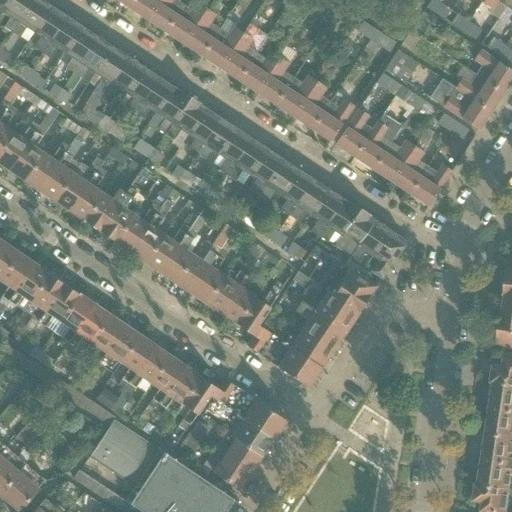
[(0,0),(0,11),(3,13),(11,0),(0,0)]
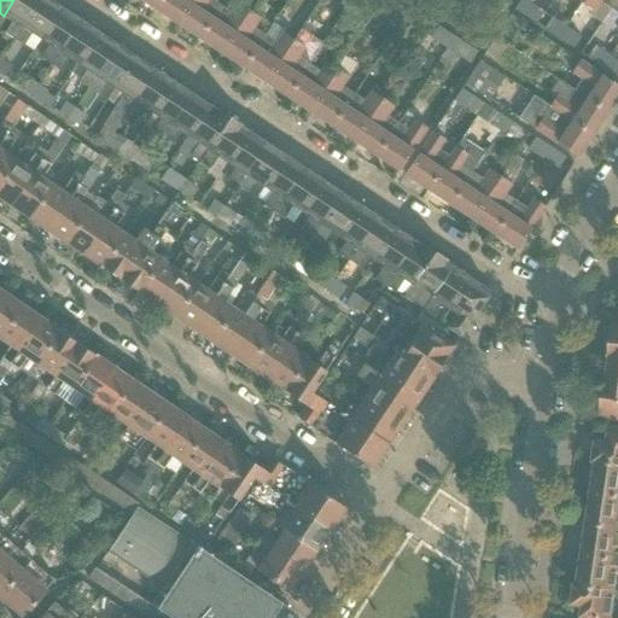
[(11,21),(3,33),(15,41),(41,0),(13,0),(4,16),(11,21)]
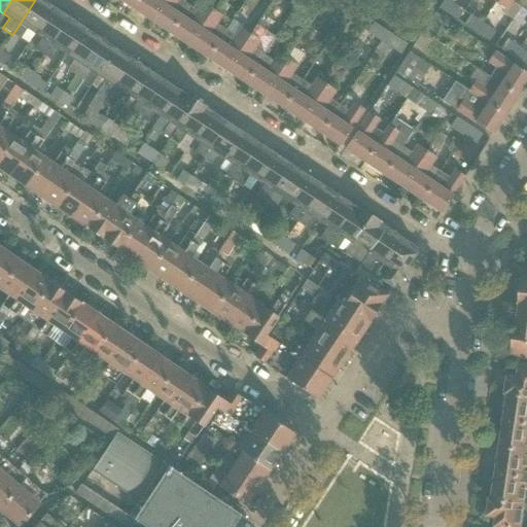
[(40,0),(35,0),(12,35),(20,40),(27,30),(35,35),(53,8),(40,0)]
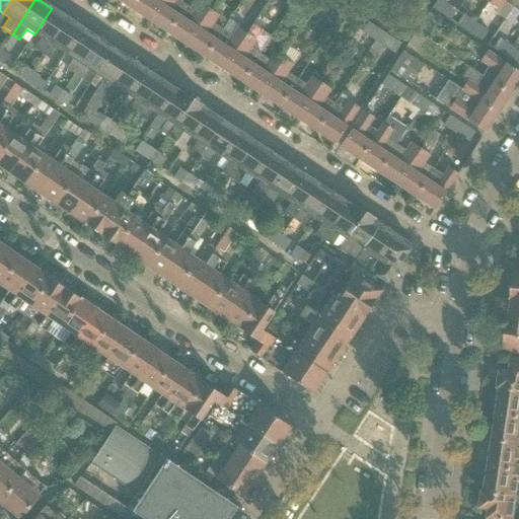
[(116,0),(130,9),(135,0),(116,0)]
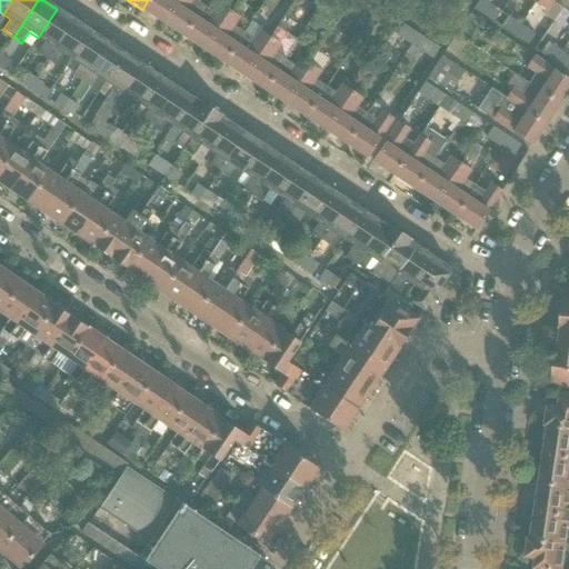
[(148,0),(142,10),(163,23),(178,0),(148,0)]
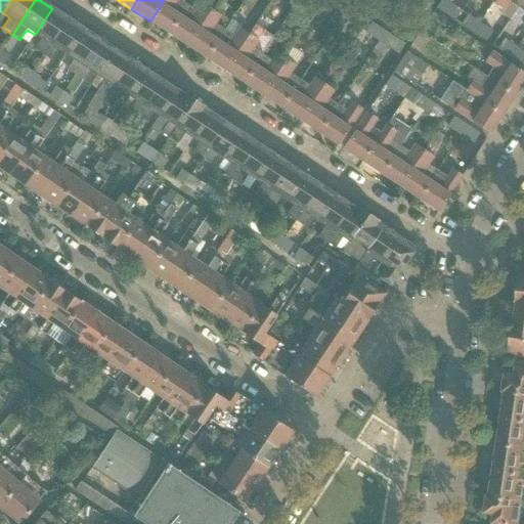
[(164,0),(150,22),(169,34),(187,6),(178,0),(164,0)]
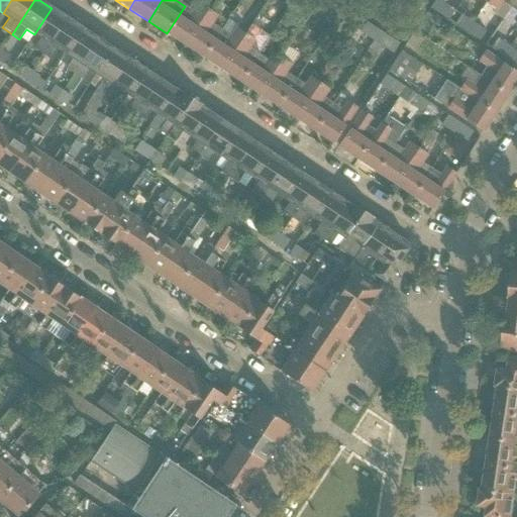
[(318,0),(309,14),(313,17),(324,0),(318,0)]
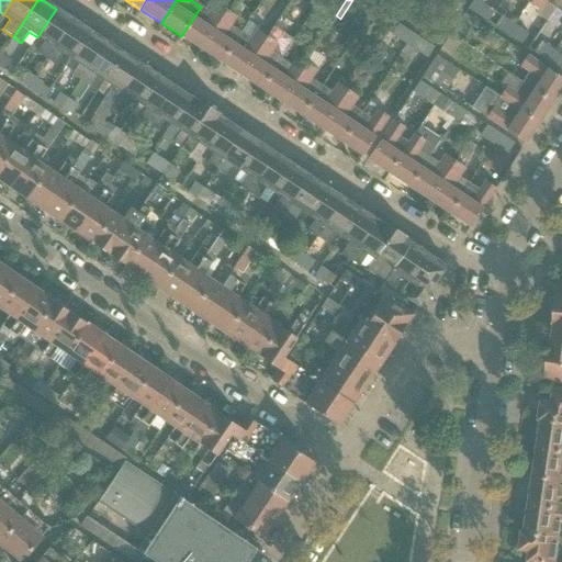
[(358,0),(351,10),(366,20),(373,8),(361,0),(358,0)]
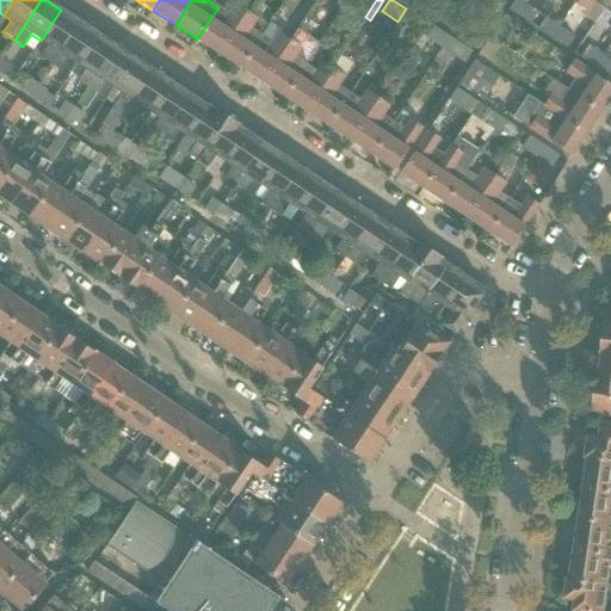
[(429,0),(411,0),(408,4),(423,13),(431,1),(429,0)]
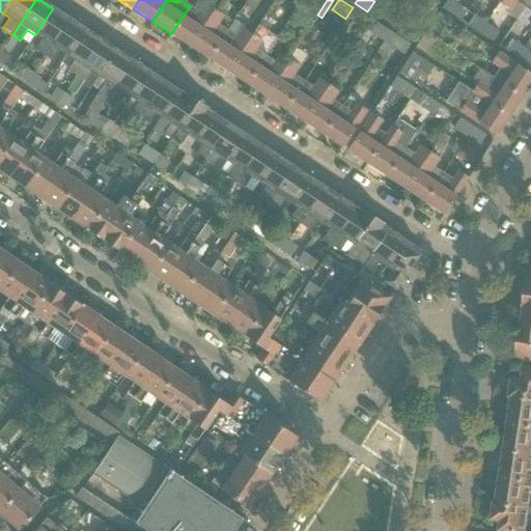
[(446,0),(441,8),(459,21),(467,11),(450,0),(446,0)]
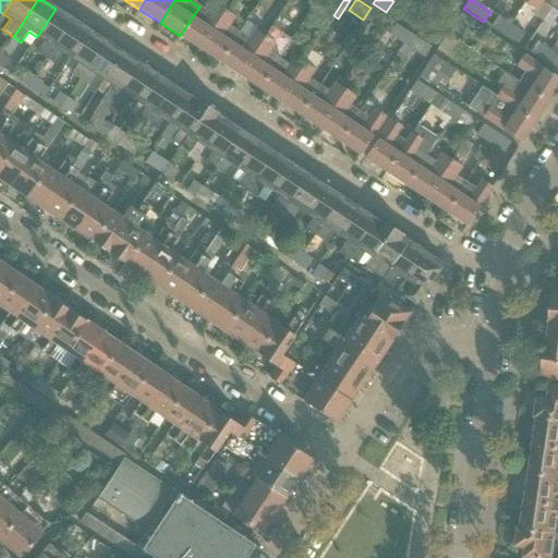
[(526,0),(525,3),(535,10),(541,1),(550,8),(555,0),(526,0)]
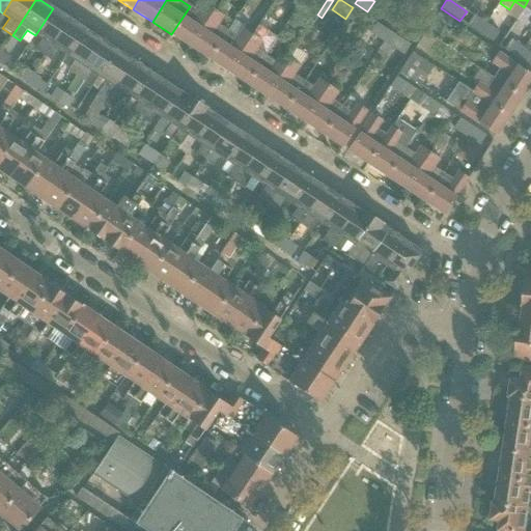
[(530,0),(528,0),(524,7),(515,20),(526,26),(528,22),(530,23),(530,0)]
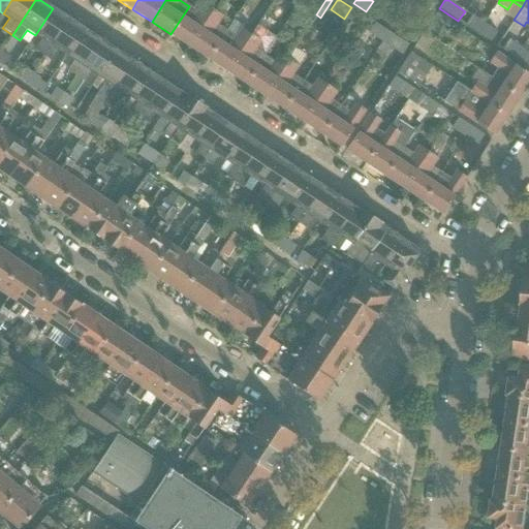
[(170,34),(189,47),(213,10),(204,4),(198,12),(189,6),(170,34)]
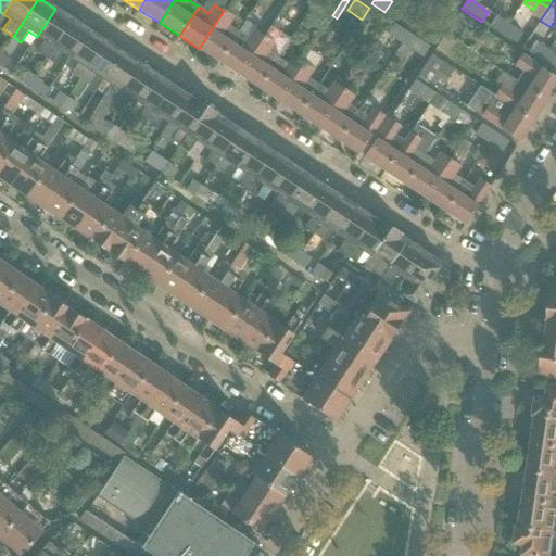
[(369,8),(362,20),(375,27),(382,16),(369,8)]
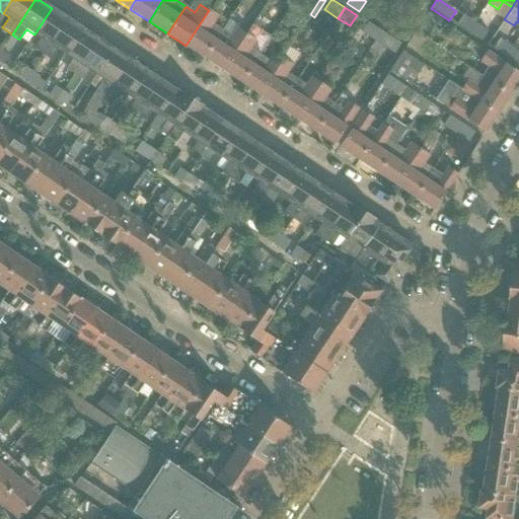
[(40,40),(33,48),(44,55),(51,45),(68,18),(52,8),(34,34),(41,39),(40,40)]
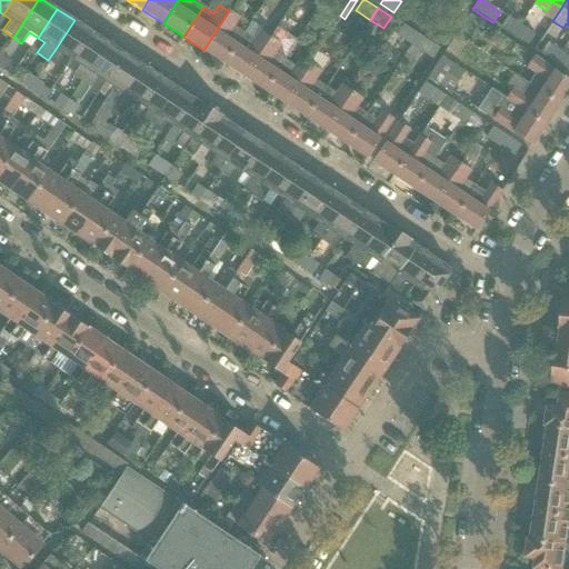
[(407,20),(422,30),(429,19),(415,9),(407,20)]
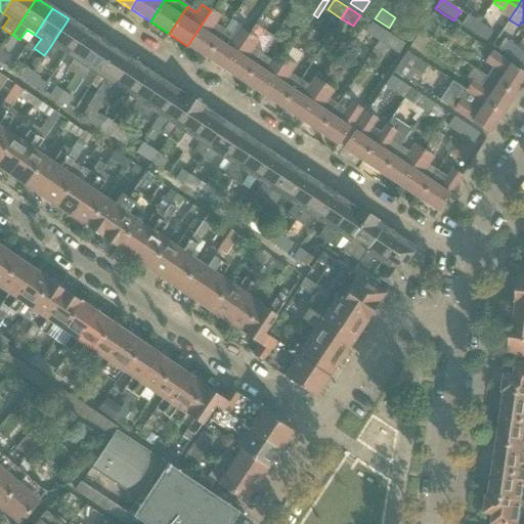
[(187,46),(207,58),(225,31),(215,25),(220,16),(211,10),(187,46)]
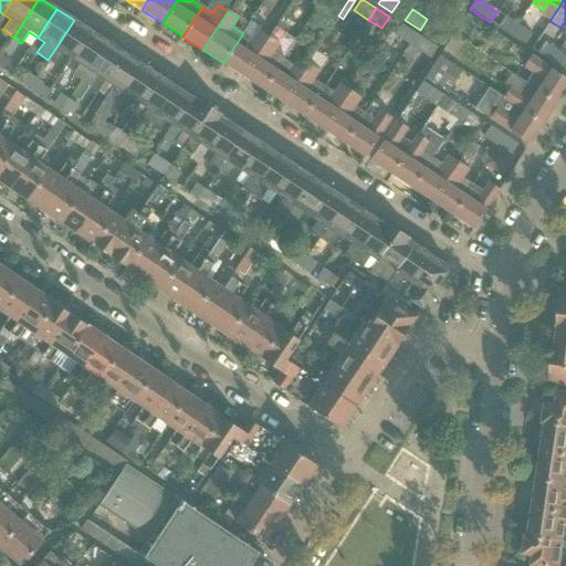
[(467,14),(453,35),(464,42),(478,21),(467,14)]
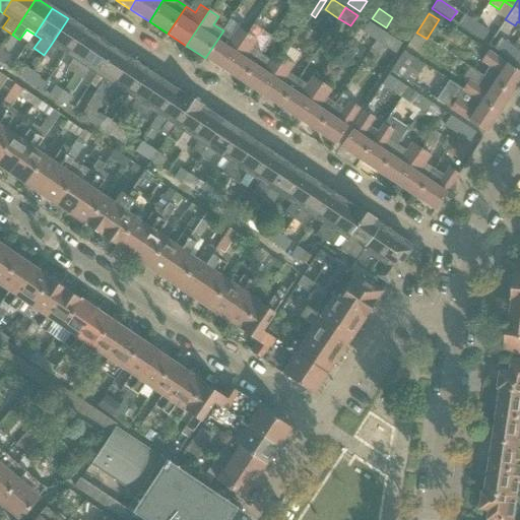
[(456,25),(469,34),(476,23),(463,15),(456,25)]
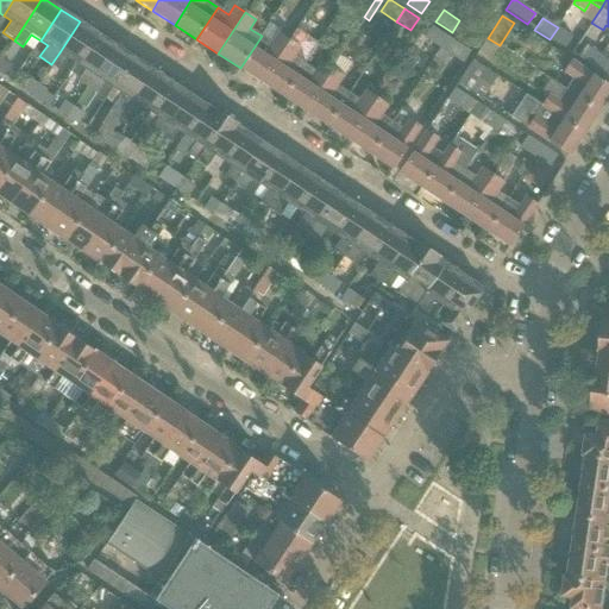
[(459,20),(452,32),(466,42),(475,30),(459,20)]
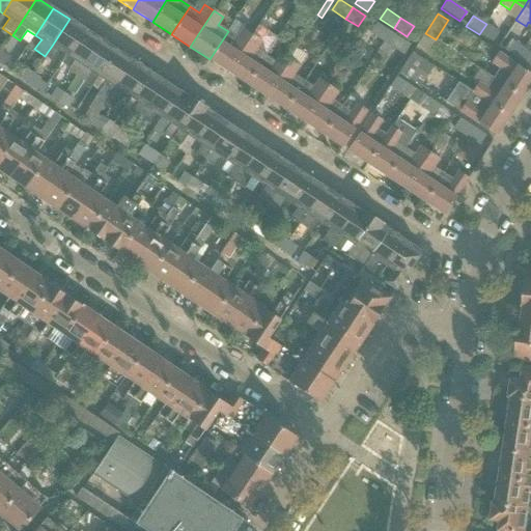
[(52,46),(45,56),(52,60),(58,51),(67,56),(85,29),(70,19),(52,46)]
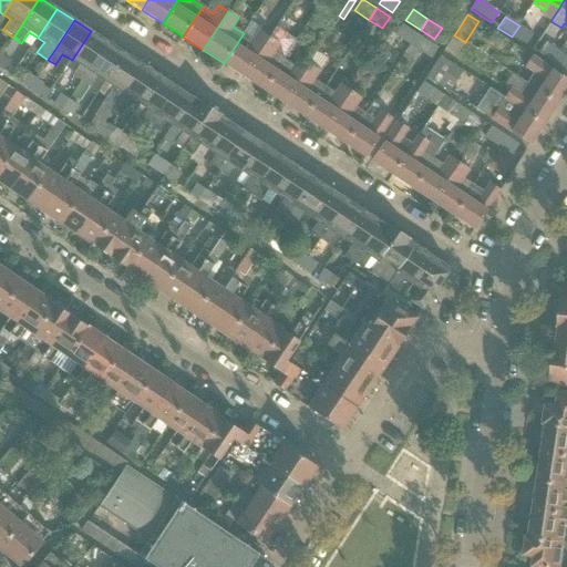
[(395,37),(410,45),(418,34),(402,26),(395,37)]
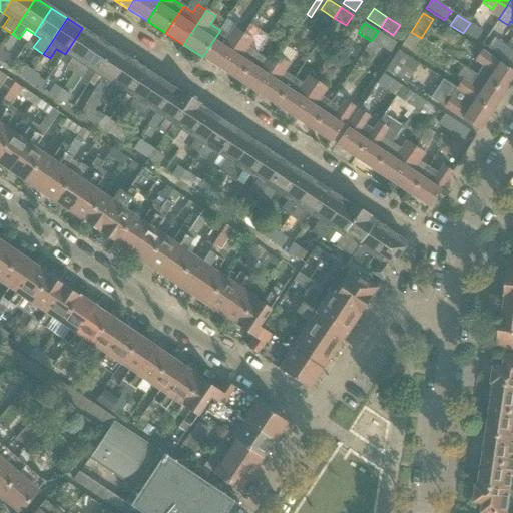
[(470,23),(463,33),(476,41),(483,31),(470,23)]
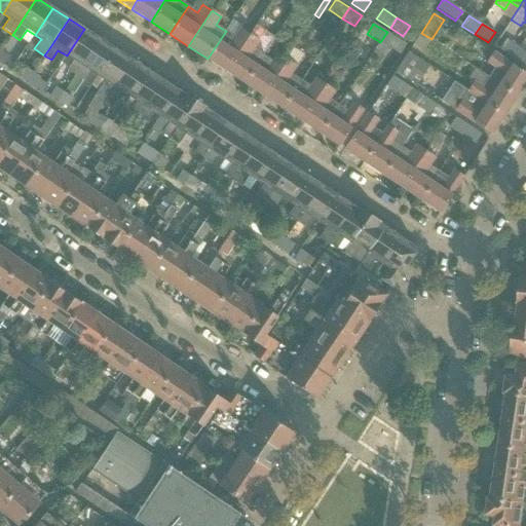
[(72,60),(66,69),(76,76),(100,40),(84,29),(67,55),(72,60)]
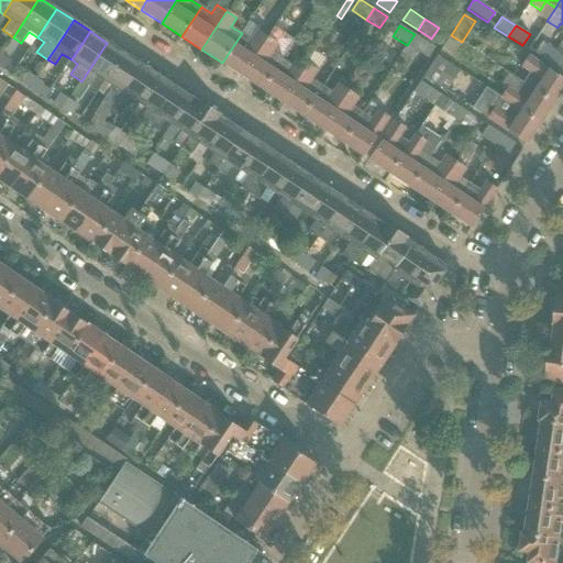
[(222,63),(242,76),(267,39),(258,32),(253,41),(242,33),(222,63)]
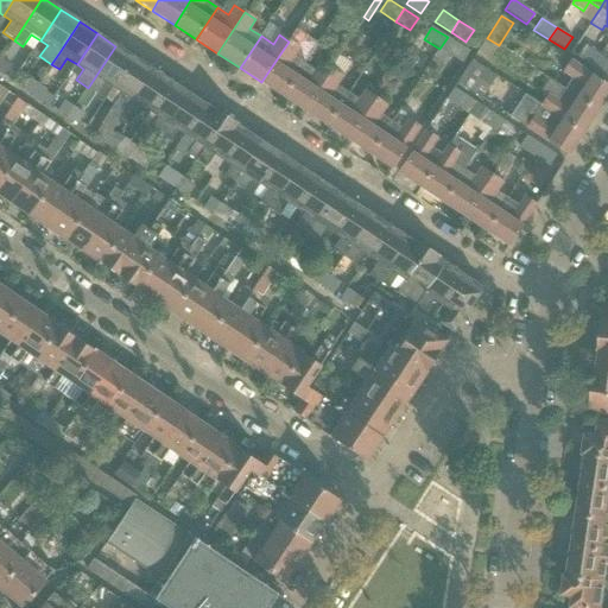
[(448,37),(439,49),(455,58),(462,63),(469,50),(462,46),(448,37)]
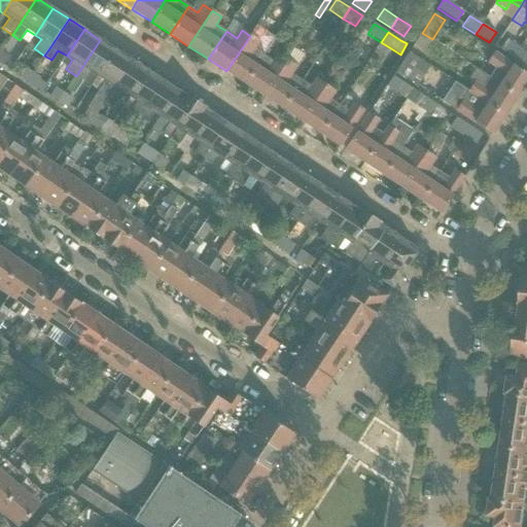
[(432,39),(422,33),(414,44),(424,51),(432,39)]
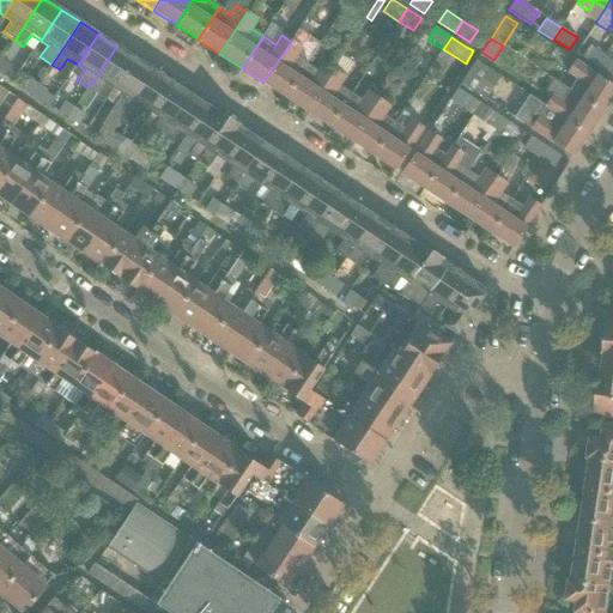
[(263,83),(285,97),(307,65),(297,58),(303,49),(291,42),(263,83)]
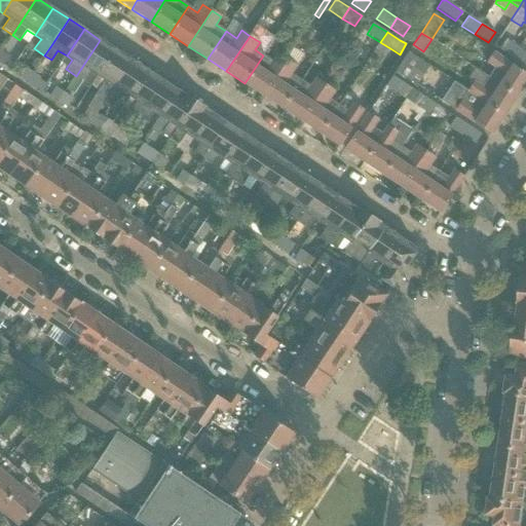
[(505,39),(499,49),(500,49),(513,58),(519,48),(506,40),(505,39)]
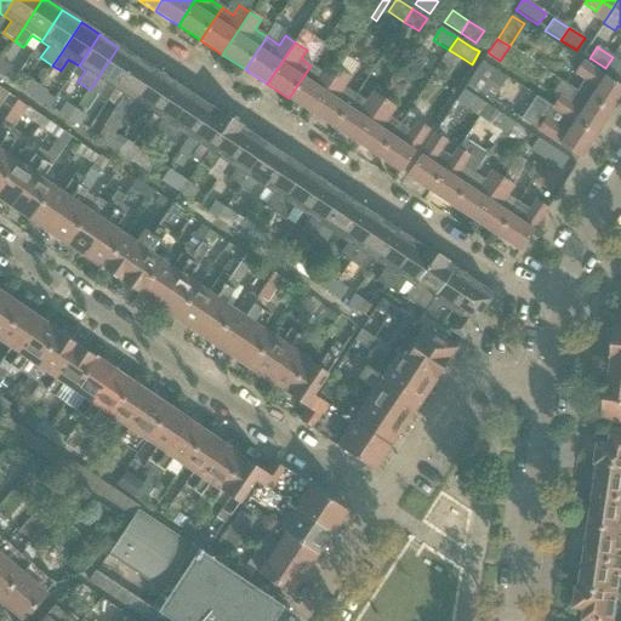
[(118,47),(90,90),(98,95),(106,84),(115,90),(117,90),(136,60),(132,57),(118,47)]
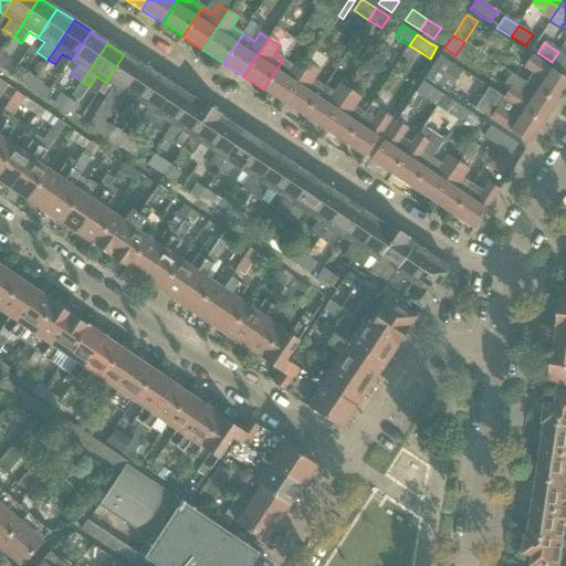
[(558,52),(552,62),(565,71),(565,56),(558,52)]
